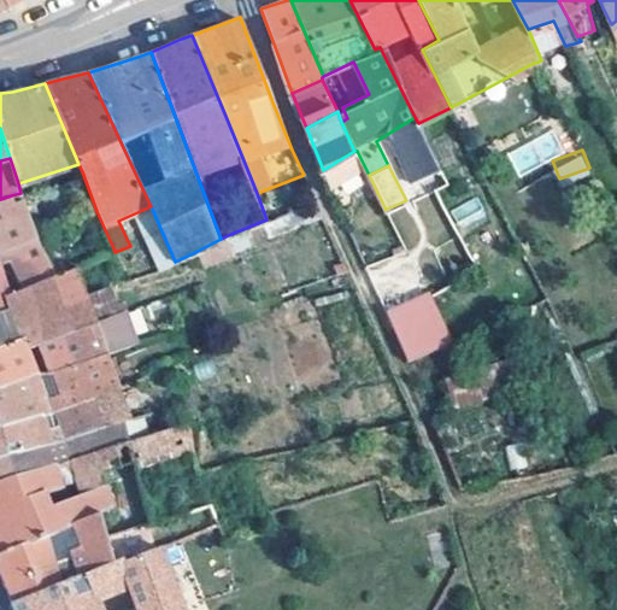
[(450,203),(458,221),(486,207),(476,189),(450,203)]
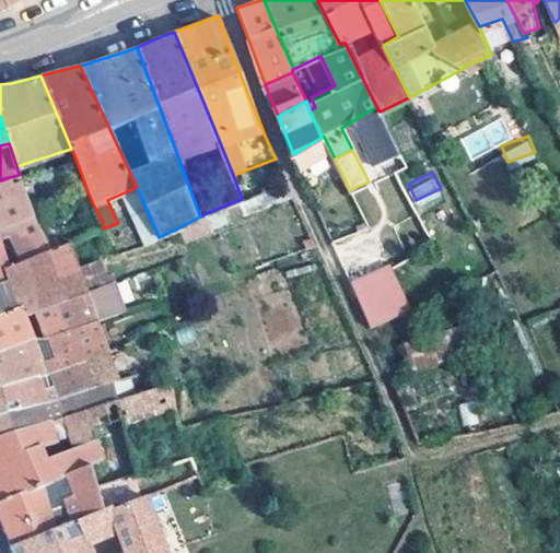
[(0,225),(34,212),(21,181),(13,185),(10,177),(0,180),(0,225)]
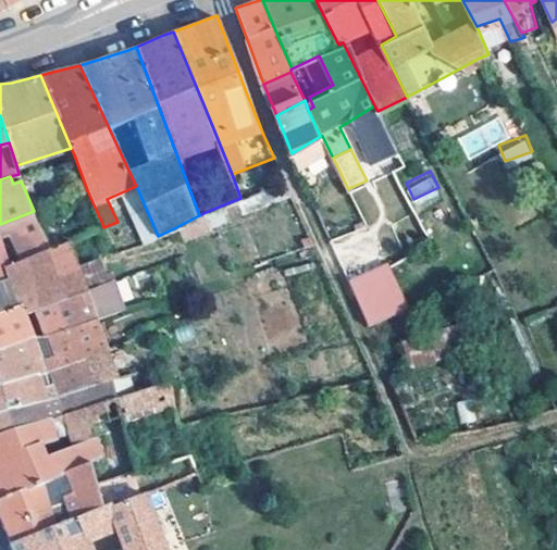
[(240,198),(206,212),(210,224),(258,205),(292,194),(286,183),(240,198)]
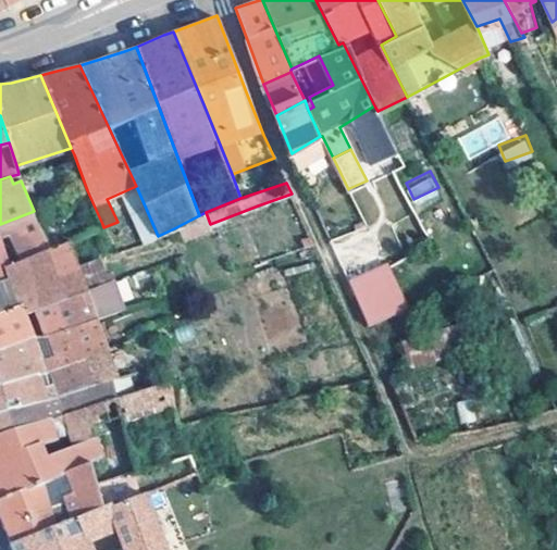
[(361,214),(348,189),(331,198),(343,223),(361,214)]
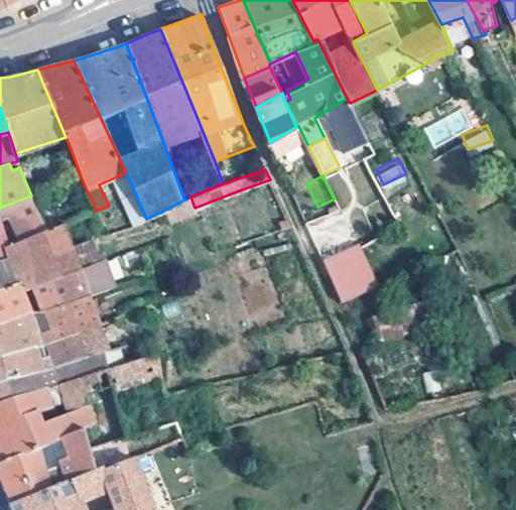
[(30,236),(45,229),(31,196),(0,208),(0,256),(11,252),(9,244),(30,236)]
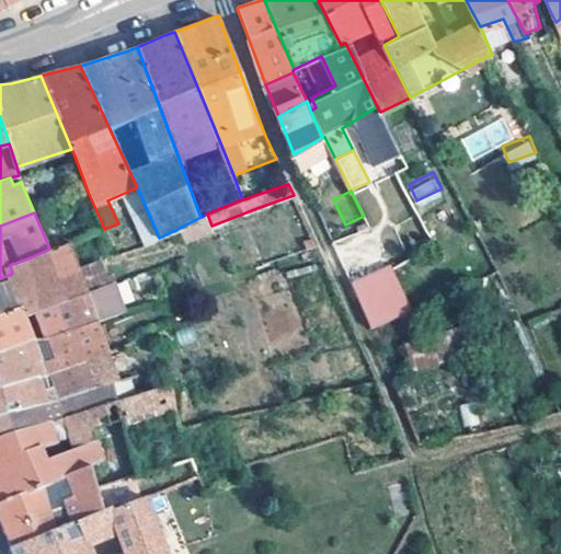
[(212,226),(207,214),(201,217),(175,230),(179,238),(179,240),(212,226)]
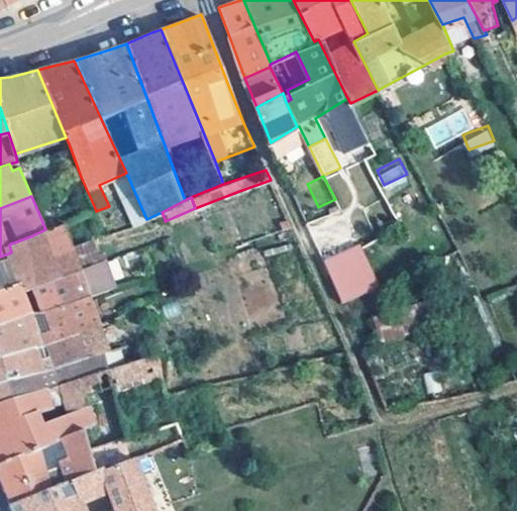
[(11,252),(0,257),(0,288),(20,281),(23,288),(34,284),(80,268),(81,267),(72,240),(64,221),(45,229),(30,236),(9,244),(11,252)]
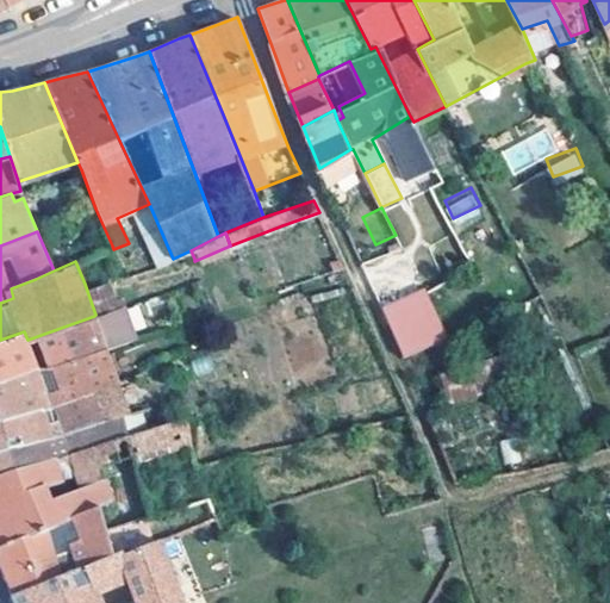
[(380,300),(404,350),(448,330),(425,280),(380,300)]
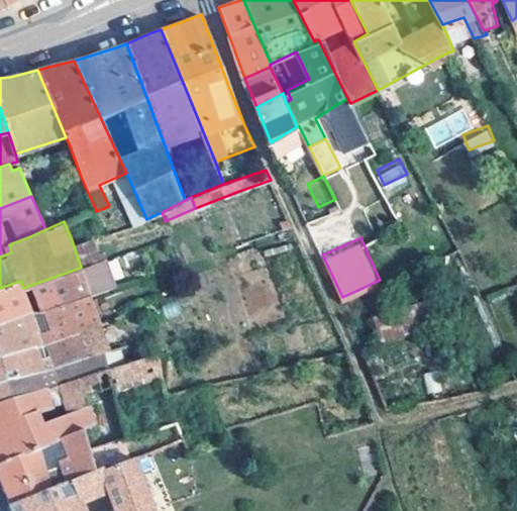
[(80,268),(34,284),(44,309),(90,294),(81,267),(80,268)]
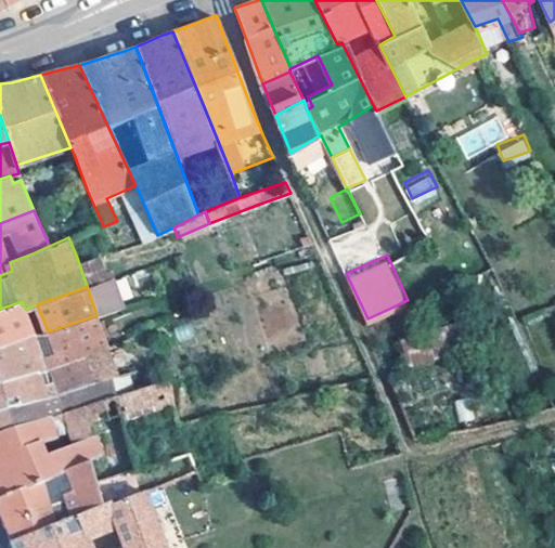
[(0,343),(33,334),(25,309),(22,301),(0,309),(0,343)]
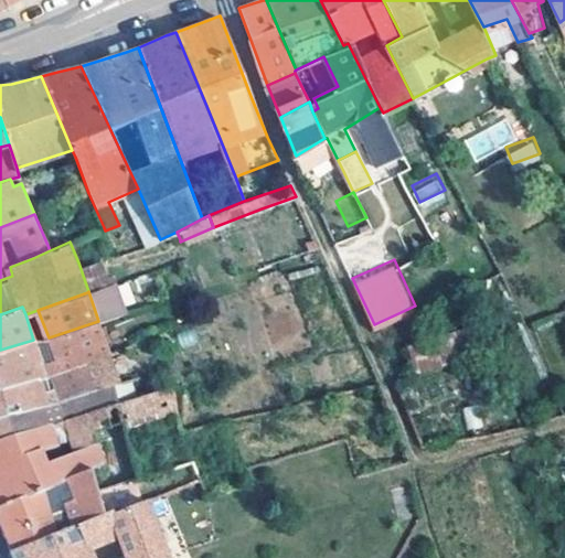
[(493,349),(480,320),(408,341),(417,372),(493,349)]
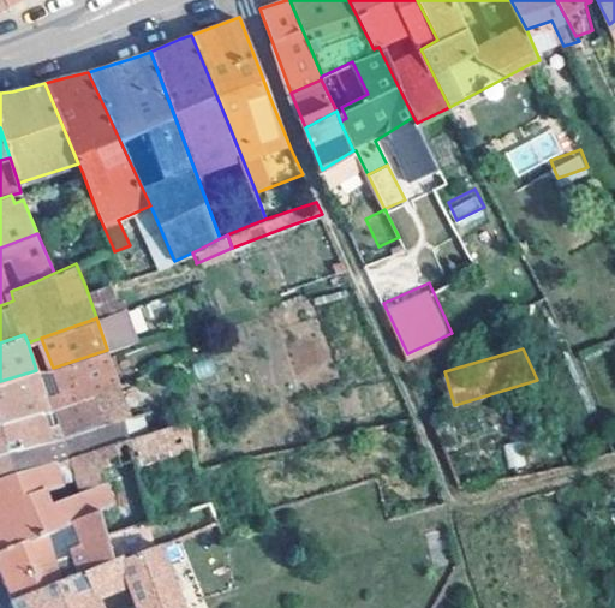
[(119,385),(120,385),(107,350),(53,368),(66,401),(119,385)]
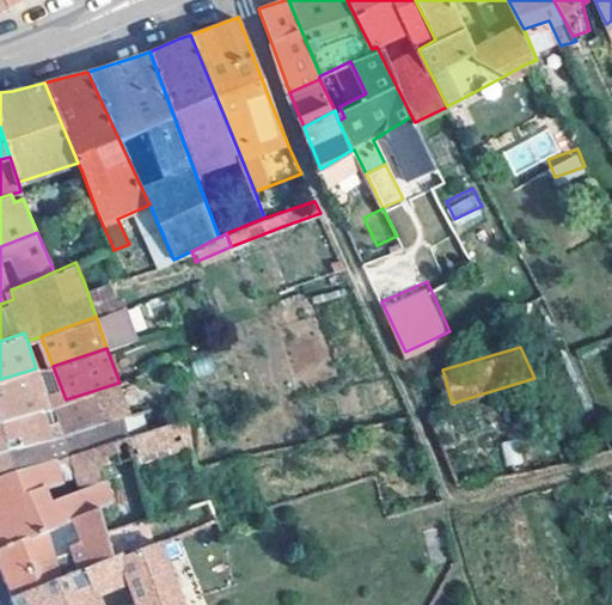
[(0,379),(0,420),(48,405),(36,368),(0,379)]
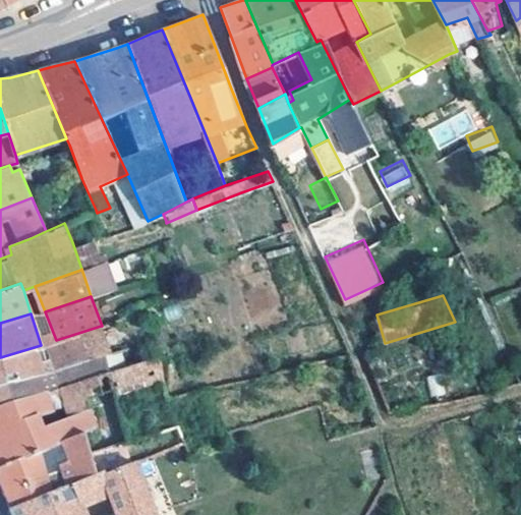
[(107,340),(102,326),(101,326),(56,340),(41,345),(0,357),(0,385),(104,356),(129,348),(126,340),(120,343),(117,337),(107,340)]
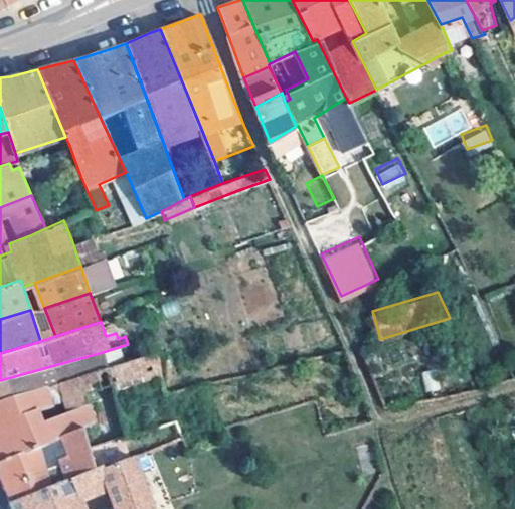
[(0,463),(79,431),(88,450),(148,431),(142,411),(121,418),(112,385),(136,378),(141,393),(161,387),(157,351),(108,367),(15,397),(0,401),(0,463)]
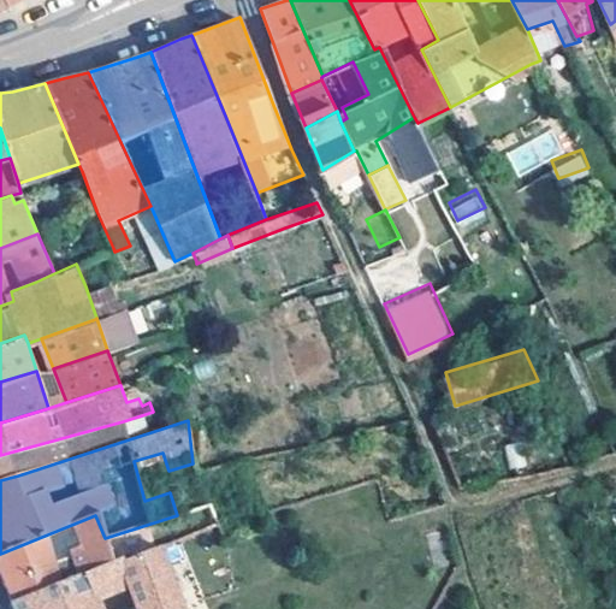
[(0,480),(18,476),(129,439),(123,421),(0,455),(0,480)]
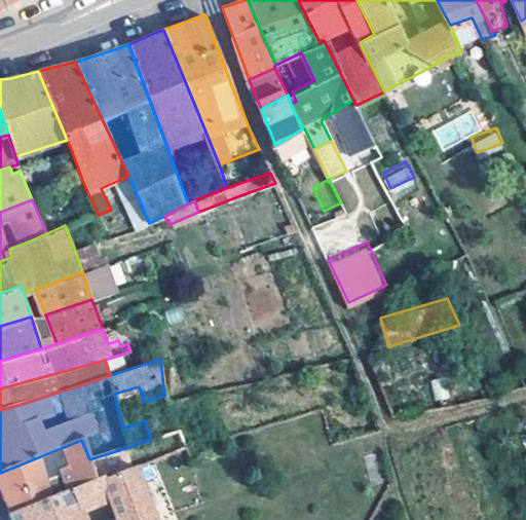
[(81,440),(0,473),(0,488),(10,511),(97,478),(97,476),(89,459),(81,440)]
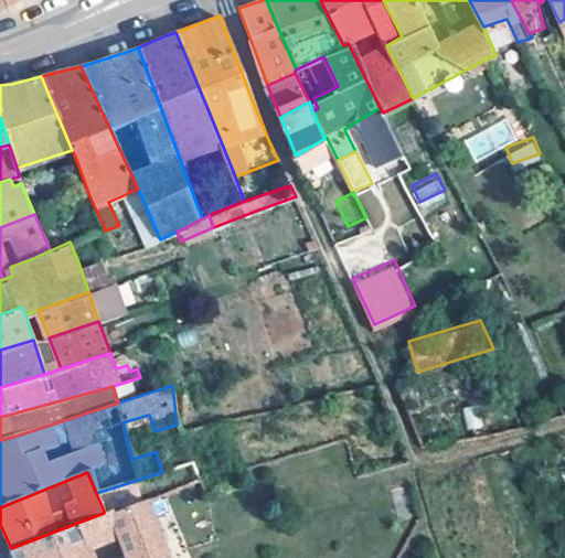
[(118,505),(104,511),(104,513),(11,548),(14,557),(92,557),(88,549),(117,537),(125,557),(169,557),(167,553),(145,501),(120,508),(118,505)]
